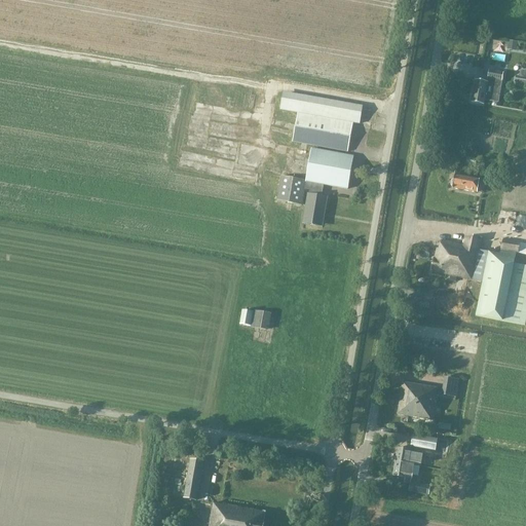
[(504,44),(508,45),(506,48),(517,50),(518,42),(505,40),(504,44)]
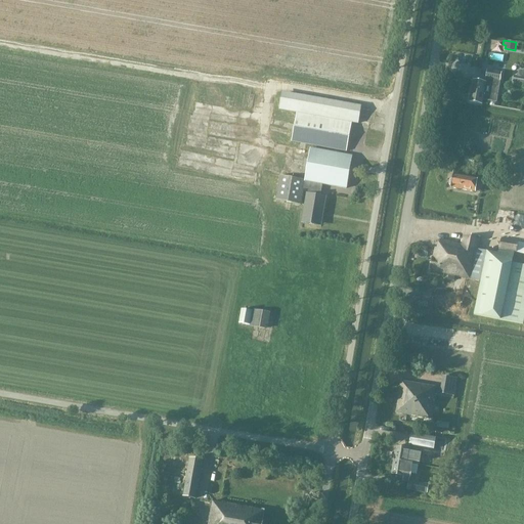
[(511,51),(499,49),(497,57),(510,59),(511,51)]
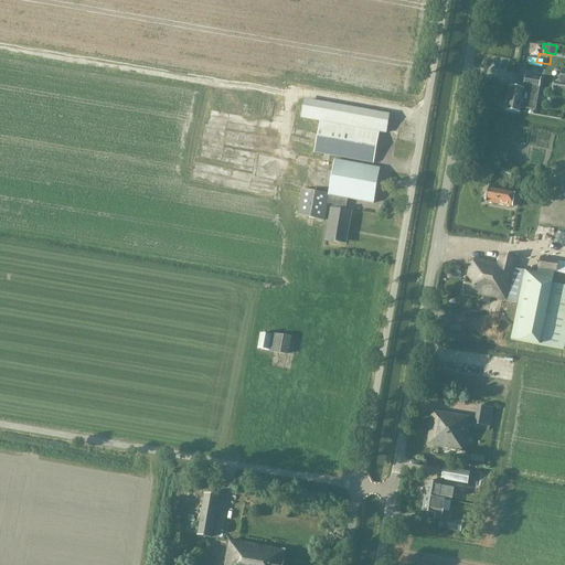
[(519,112),(520,108),(534,110),(537,94),(540,86),(539,86),(540,80),(524,76),(522,89),(511,87),(507,110),(519,112)]
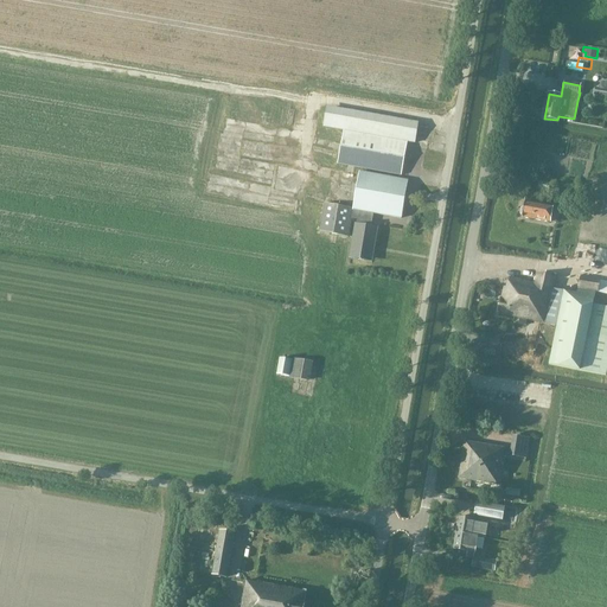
[(606,97),(606,89),(594,88),(593,95),(606,97)]
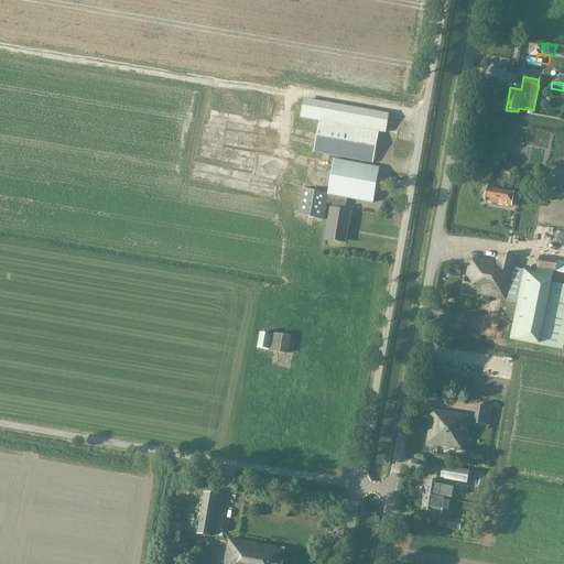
[(384,133),(387,122),(388,114),(303,99),(301,118),(318,121),(313,152),(372,163),(378,132),(384,133)]
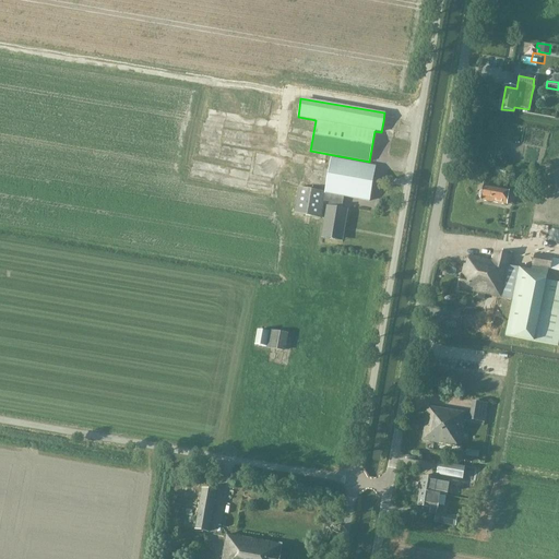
[(369,201),(372,183),(375,166),(331,158),(324,192),(298,188),(294,214),(320,218),(323,201),(329,202),(328,206),(326,206),(321,238),(342,241),(347,210),(342,209),(343,197),(369,201)]
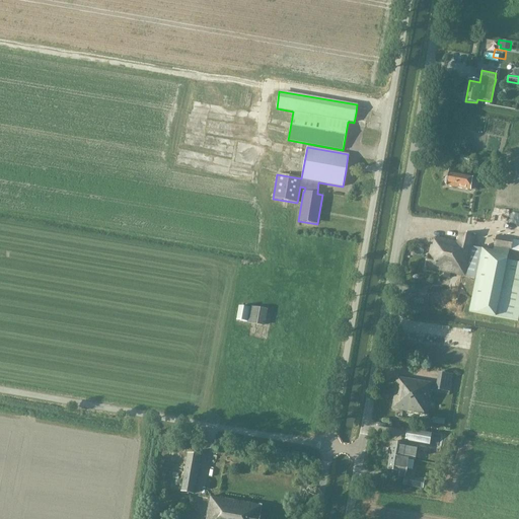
[(468,164),(470,157),(460,155),(459,163),(468,164)]
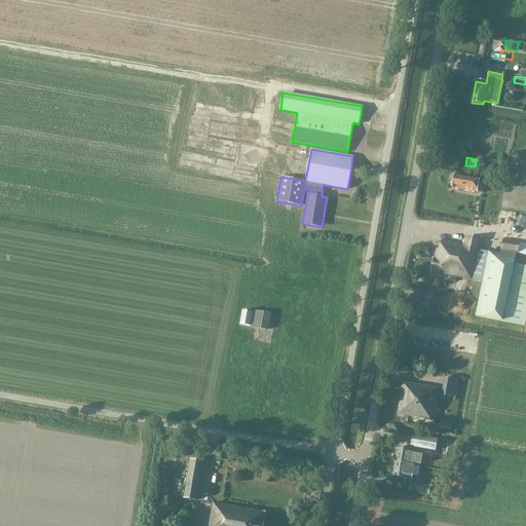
[(481,194),(484,180),(454,175),(452,189),(481,194)]
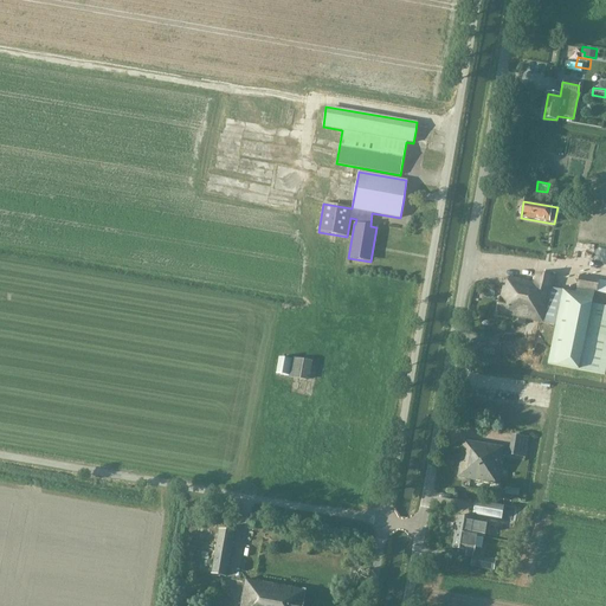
[(562,291),(552,289),(553,277),(535,274),(533,283),(508,278),(505,288),(503,288),(501,298),(500,298),(496,314),(556,326),(548,363),(578,369),(605,375),(605,368),(605,307),(591,304),(592,297),(594,291),(595,292),(605,294),(605,282),(598,282),(579,277),(577,289),(574,294),(562,291)]
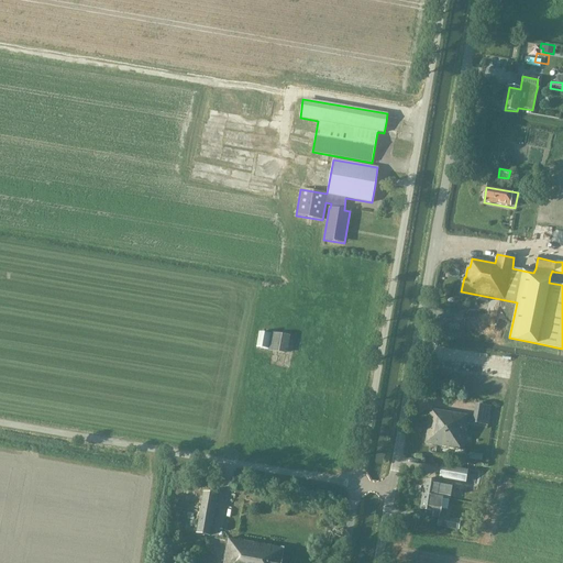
[(258,332),(256,349),(258,349),(262,349),(267,350),(271,334),(265,333),(261,332),(258,332)]
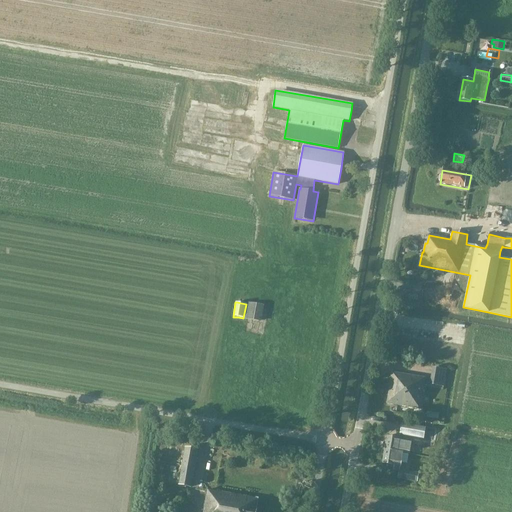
[(419,410),(424,378),(391,373),(386,404),(419,410)]
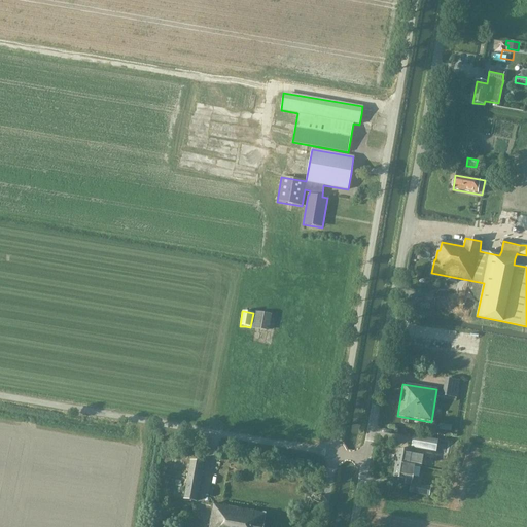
[(435,452),(437,442),(413,437),(411,448),(435,452)]
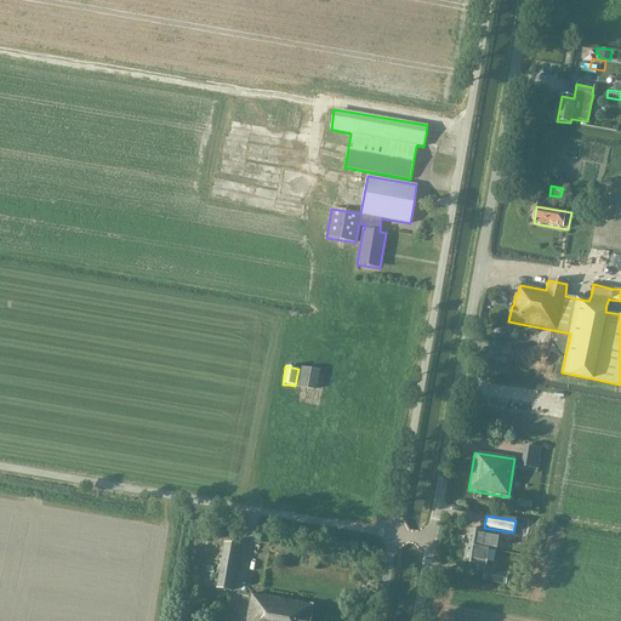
[(499,535),(476,530),(469,529),(466,546),(480,548),(488,550),(496,551),(499,535)]
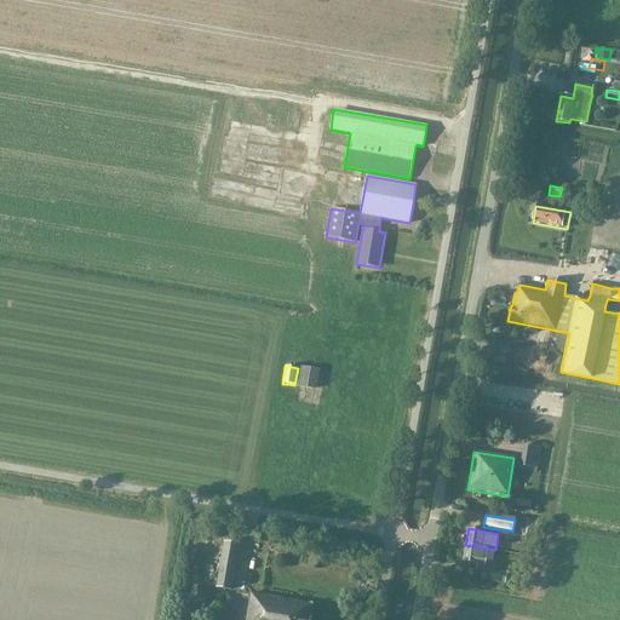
[(224,543),(216,587),(231,590),(239,546),(224,543)]
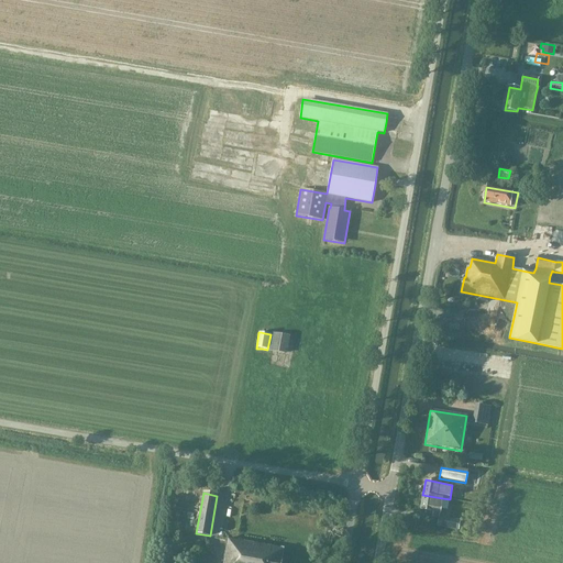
[(442,498),(435,497),(422,495),(420,510),(426,510),(424,514),(432,515),(431,517),(439,518),(437,527),(457,530),(460,521),(439,517),(440,512),(441,508),(448,509),(449,499),(442,498)]
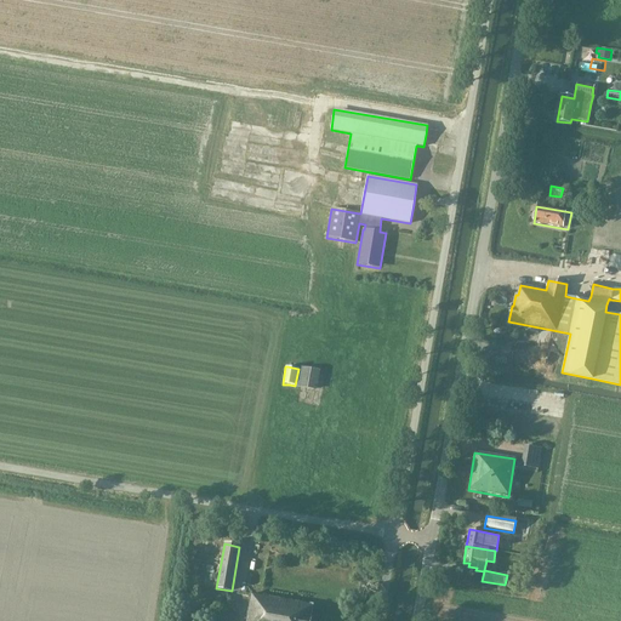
[(309,620),(311,619),(309,619),(312,607),(313,607),(313,605),(309,605),(251,596),(245,620),(309,620)]
